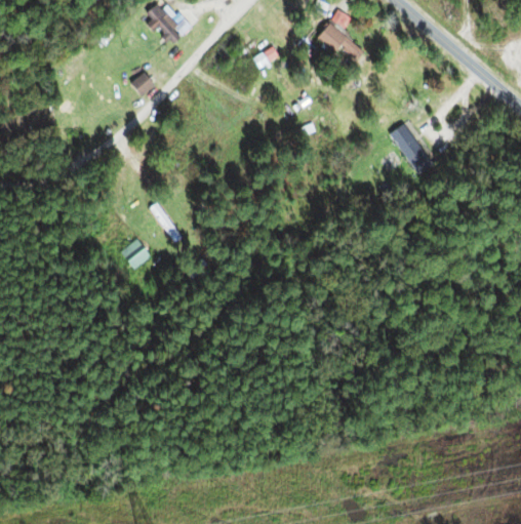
[(147,12),(154,21),(151,24),(172,45),(185,33),(156,3),(147,12)]
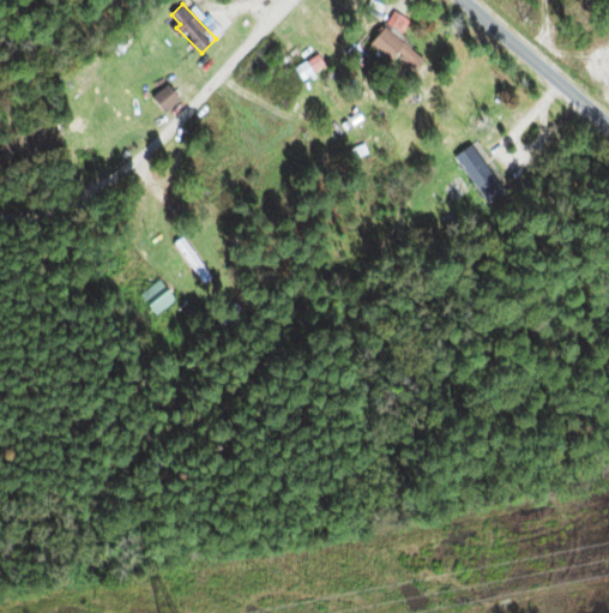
[(391,61),(398,53),(417,70),(426,60),(397,36),(410,22),(397,11),(385,25),(385,24),(369,43),(391,61)]
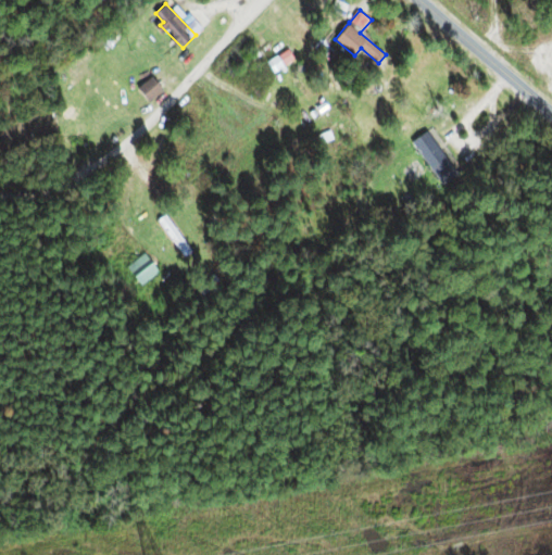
[(164,91),(153,77),(138,88),(149,102),(164,91)]
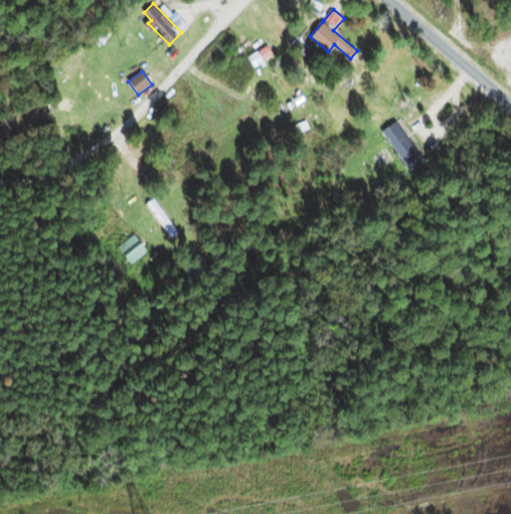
[(408,171),(429,158),(403,117),(382,130),(408,171)]
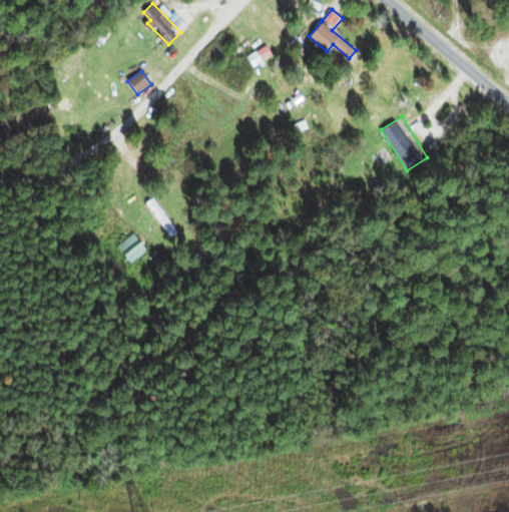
[(148,200),(168,236),(176,231),(156,196),(148,200)]
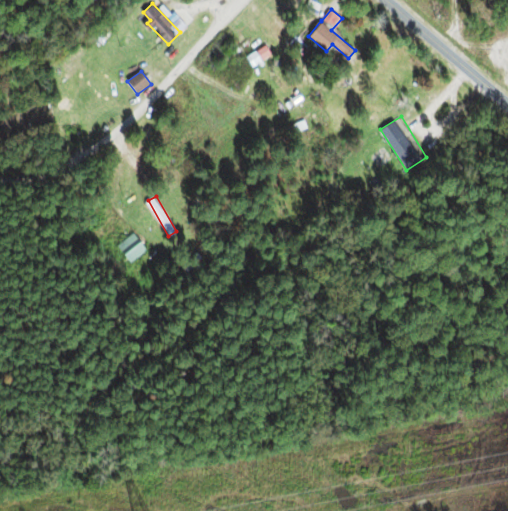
[(132,264),(149,251),(135,233),(118,246),(132,264)]
